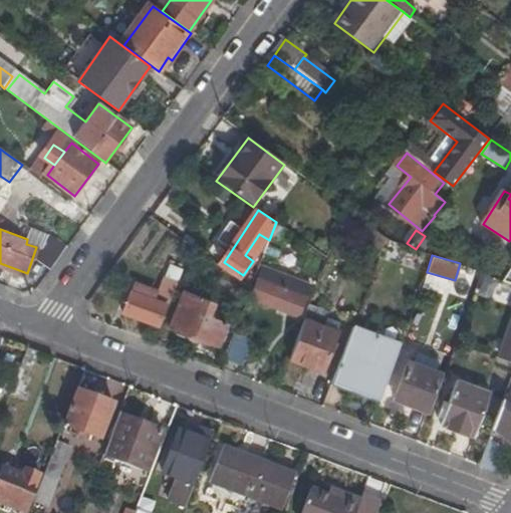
[(264,269),(251,299),(300,317),(311,286),(264,269)]
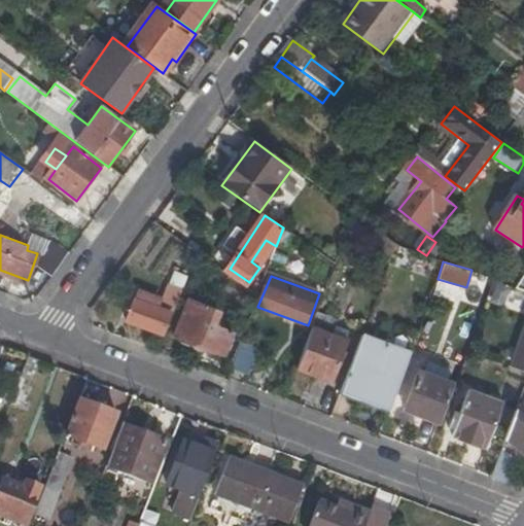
[(184,288),(173,284),(163,310),(135,299),(126,322),(161,337),(170,314),(174,314),(184,288)]
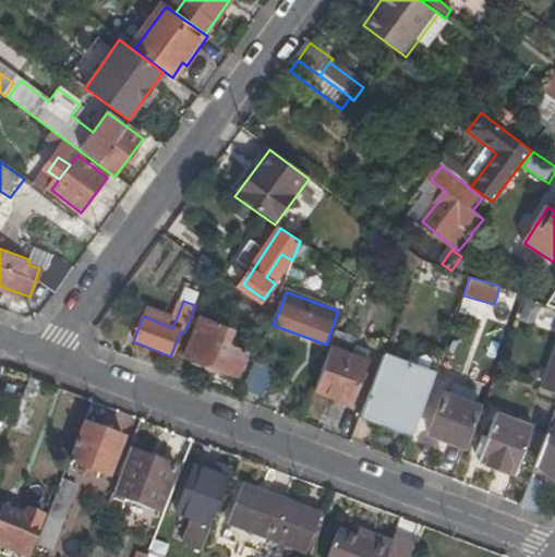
[(237,303),(230,323),(264,336),(272,315),(237,303)]
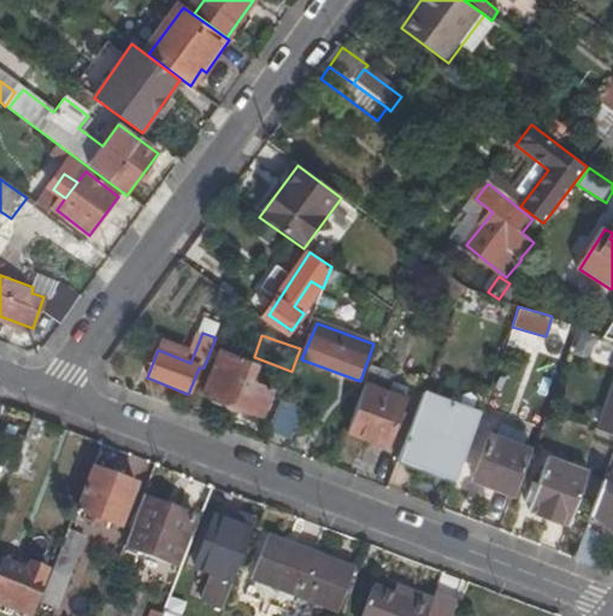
[(211,391),(208,396),(260,412),(269,388),(249,382),(254,365),(219,355),(206,389),(211,391)]
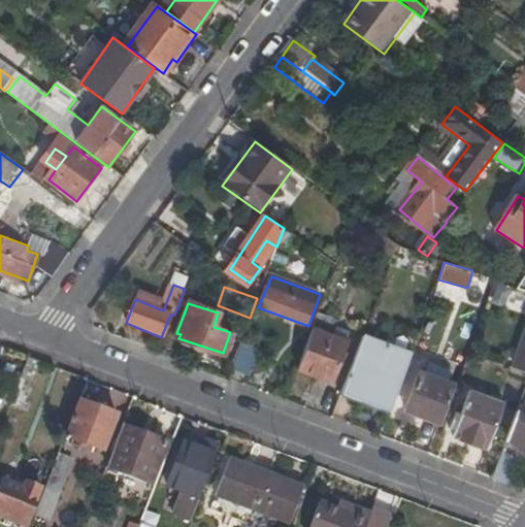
[(348,339),(313,328),(297,369),(332,382),(348,339)]
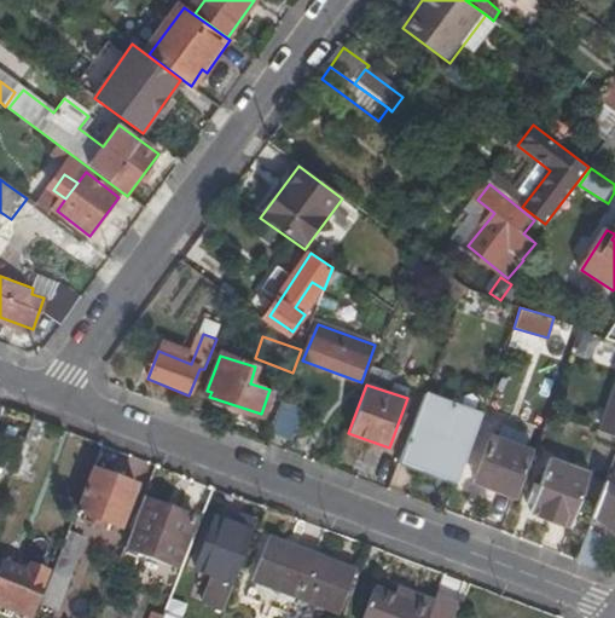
[(207,391),(197,387),(186,413),(187,415),(202,420),(209,397),(212,392),(207,391)]
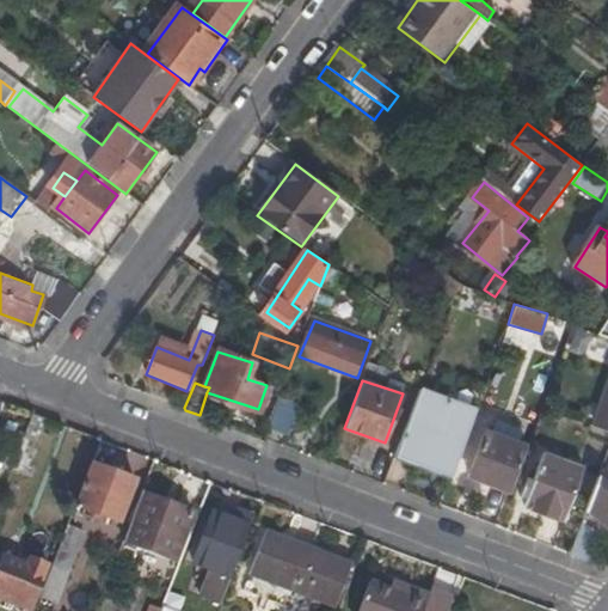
[(477,410),(421,389),(394,457),(421,466),(419,471),(449,482),(477,410)]
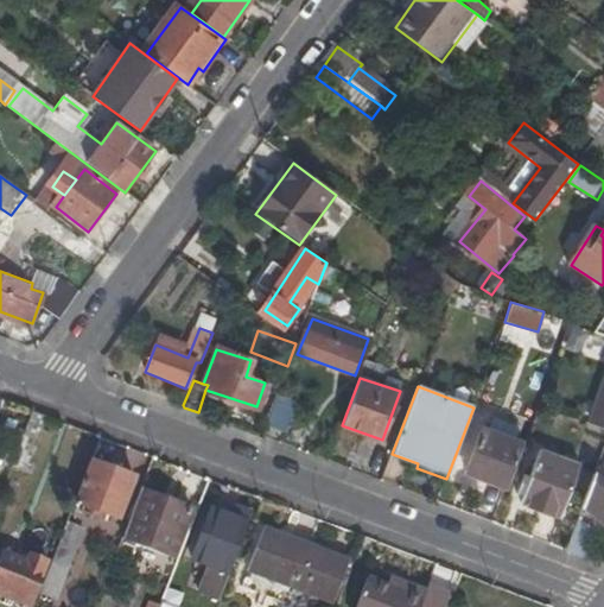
[(603,387),(591,425),(603,430),(603,387)]
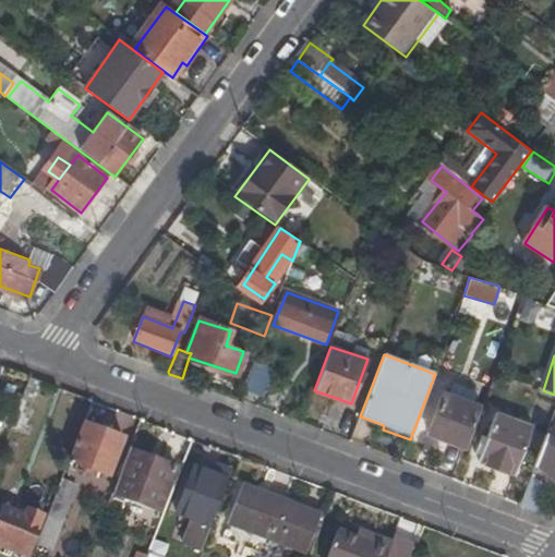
[(275,370),(254,364),(245,387),(265,395),(275,370)]
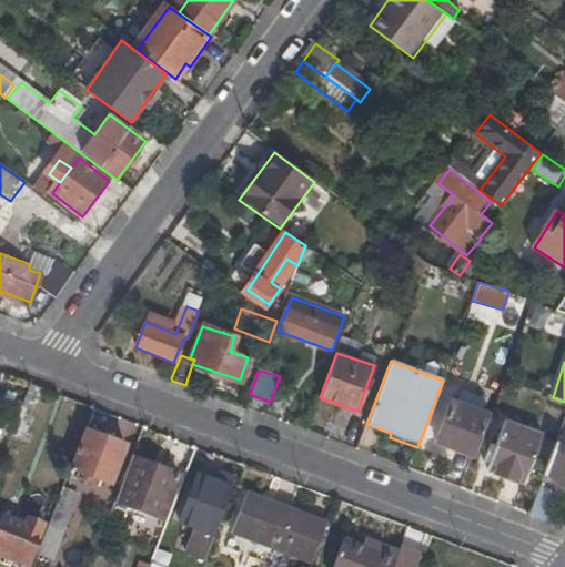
[(490,414),(452,400),(439,432),(454,438),(451,447),(473,456),(490,414)]
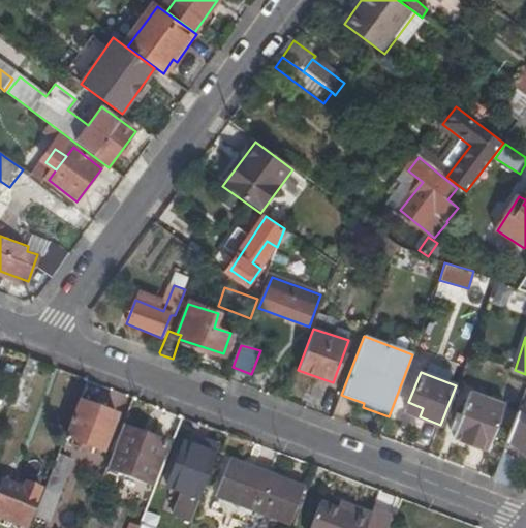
[(503,404),(468,392),(452,437),(487,449),(503,404)]
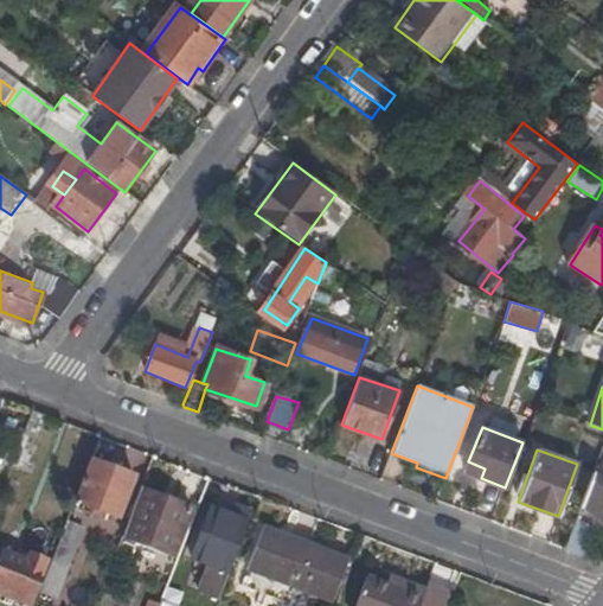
[(91,464),(76,504),(117,521),(132,480),(91,464)]
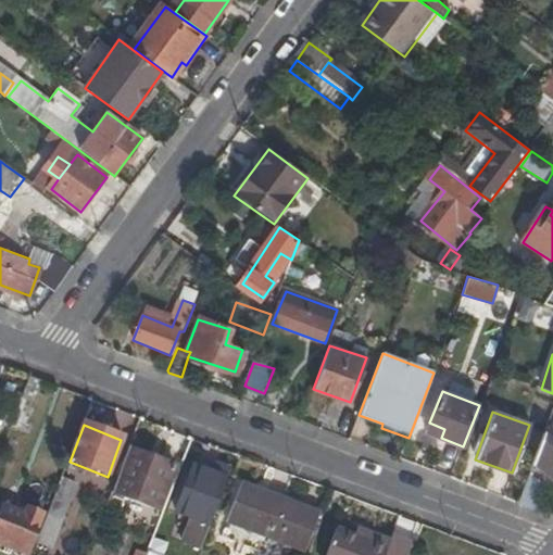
[(552,451),(544,444),(537,469),(552,482),(552,451)]
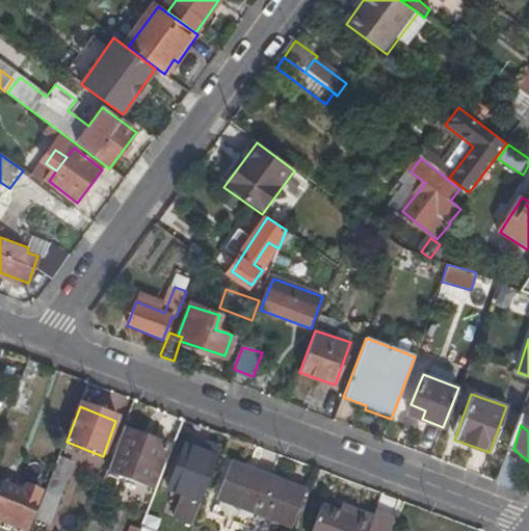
[(125,430),(109,473),(153,489),(168,447),(125,430)]
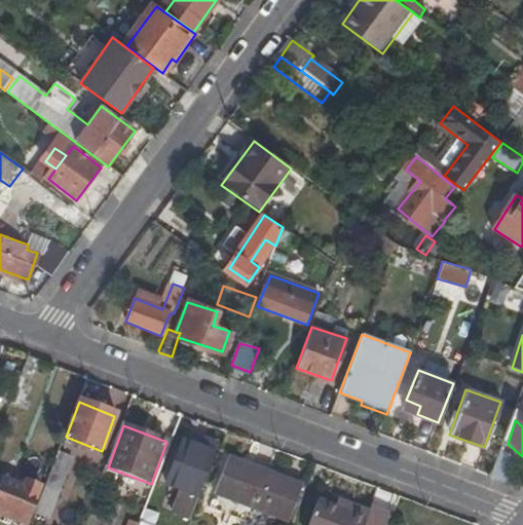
[(215,457),(184,446),(169,487),(193,496),(199,498),(215,457)]
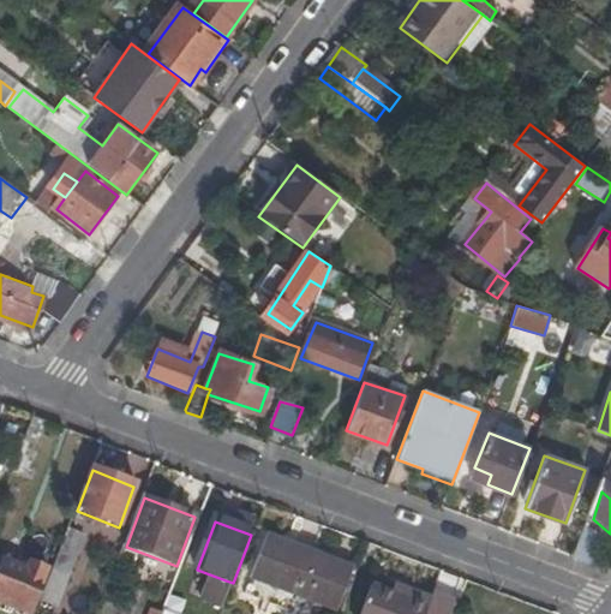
[(87,536),(69,530),(39,606),(57,612),(87,536)]
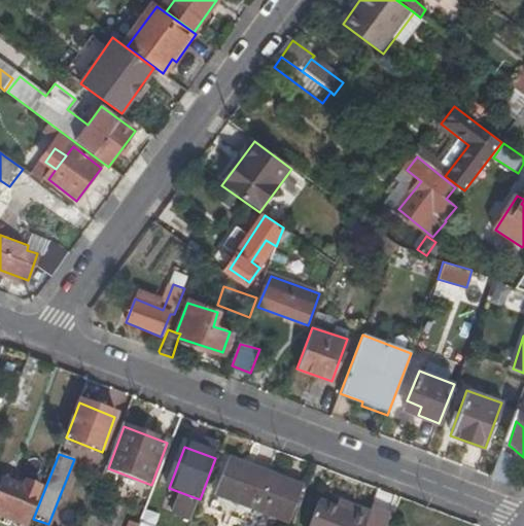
[(231,460),(217,494),(289,523),(303,489),(231,460)]
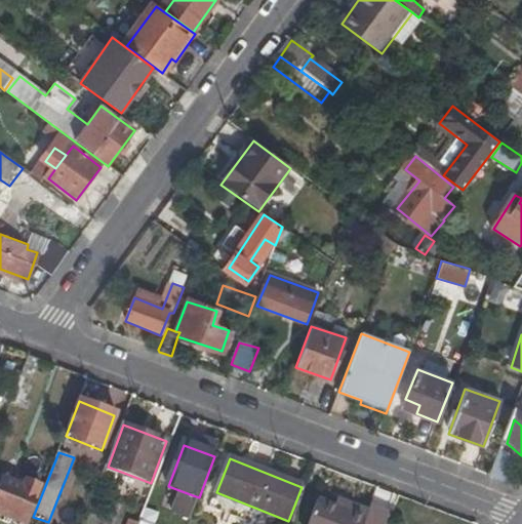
[(2,479),(0,484),(0,515),(23,523),(27,523),(42,485),(25,479),(22,486),(2,479)]
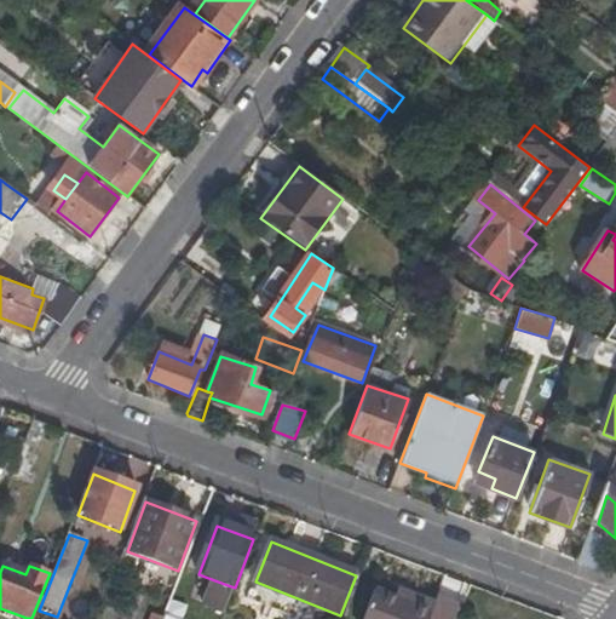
[(222,618),(235,588),(228,585),(223,600),(218,599),(209,618),(222,618)]
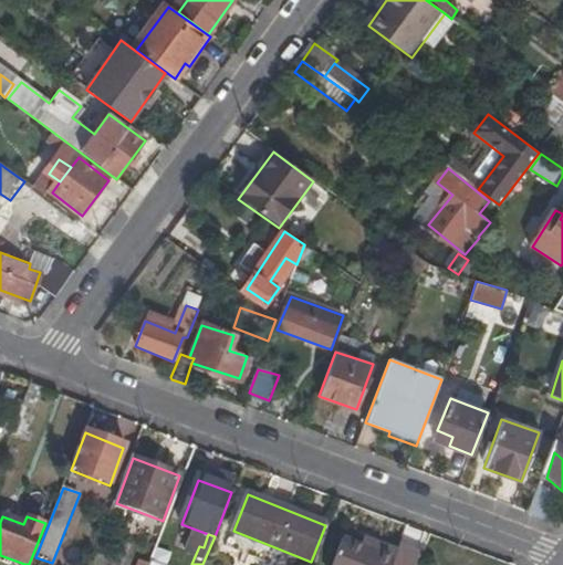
[(344,540),(333,564),(391,564),(397,551),(382,545),(377,557),(362,551),(363,547),(344,540)]
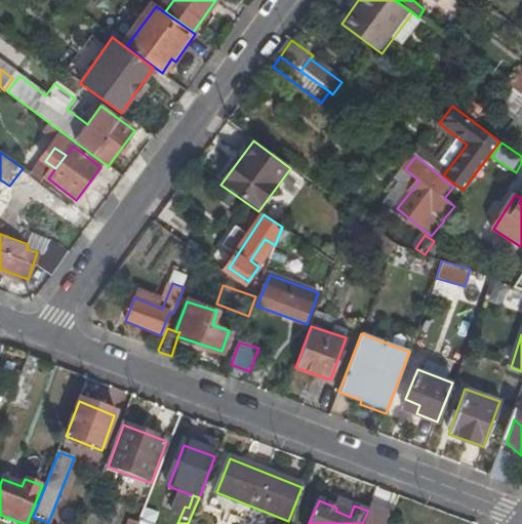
[(336,508),(335,511),(350,517),(354,506),(338,500),(336,508)]
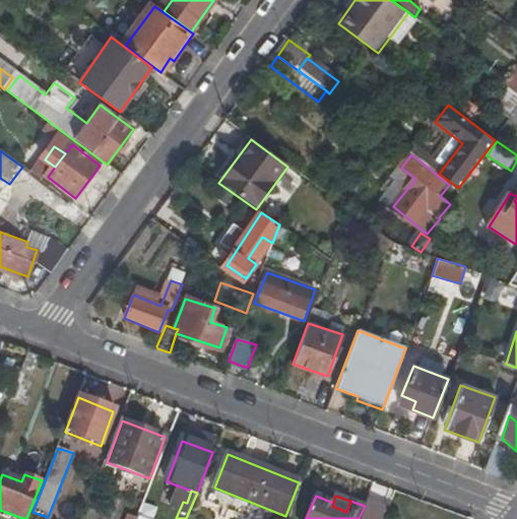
[(379,518),(383,511),(365,505),(365,506),(359,518),(379,518)]
